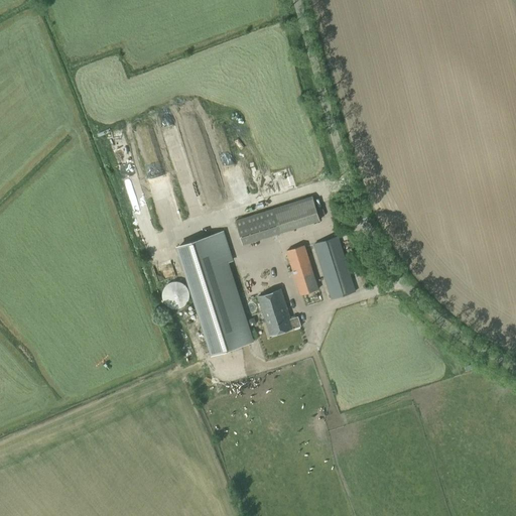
[(236,222),(243,245),(281,233),(274,210),(236,222)]
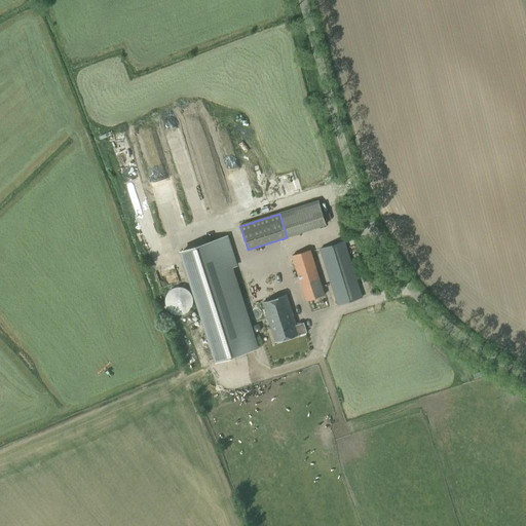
[(228,236),(183,251),(218,361),(257,348),(230,266),(237,265),(228,236)]
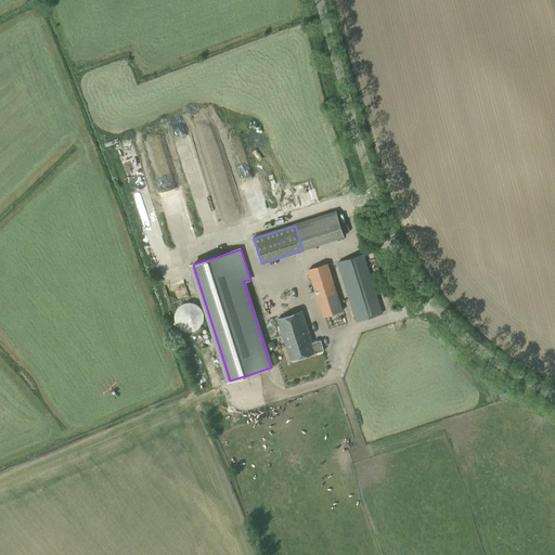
[(382,313),(363,255),(338,262),(357,321),(382,313)]
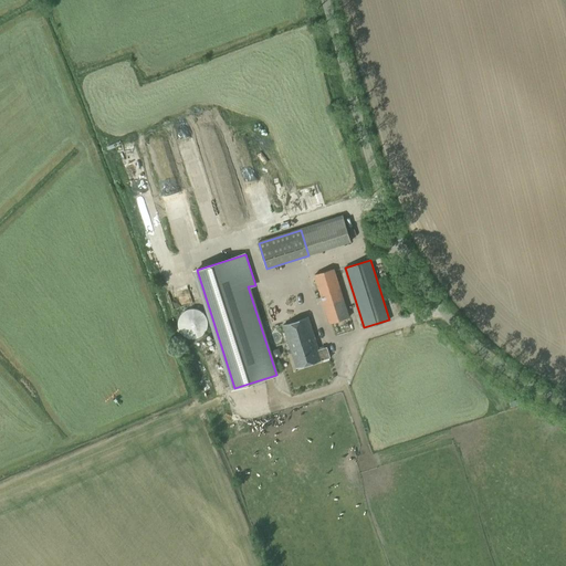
[(329,324),(348,317),(334,270),(314,275),(329,324)]
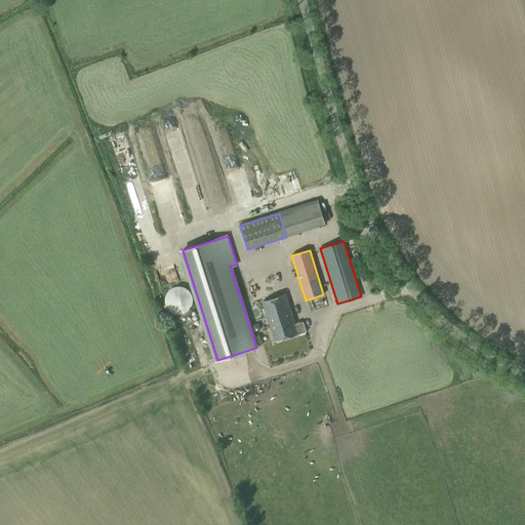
[(192,303),(192,301),(192,300),(192,299),(192,298),(192,297),(192,295),(191,294),(191,293),(190,292),(189,291),(188,291),(188,290),(187,289),(186,288),(185,288),(183,287),(182,287),(180,287),(179,287),(177,287),(175,287),(174,287),(172,288),(171,289),(170,289),(169,290),(168,291),(167,292),(167,293),(166,294),(166,295),(165,296),(165,297),(165,298),(164,299),(164,300),(164,301),(165,304),(165,305),(165,306),(166,307),(166,308),(167,309),(168,310),(168,311),(169,312),(170,312),(171,313),(172,314),(173,314),(174,314),(176,315),(178,315),(179,315),(180,315),(182,314),(184,314),(185,314),(186,313),(187,312),(188,312),(189,311),(189,310),(190,309),(191,308),(191,307),(192,306),(192,305),(192,303)]
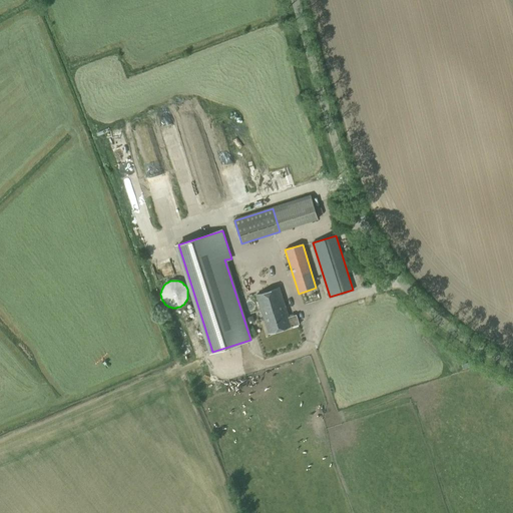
[(279,288),(255,296),(269,334),(291,327),(299,325),(296,315),(289,318),(279,288)]
